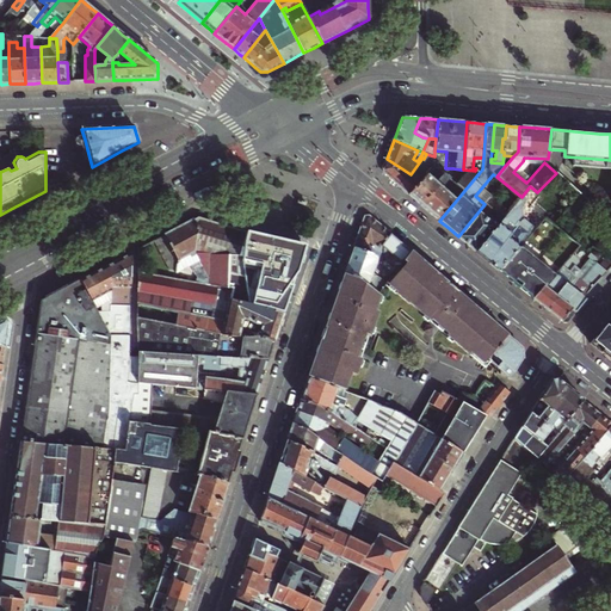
[(396,183),(409,195),(434,167),(434,156),(426,154),(424,159),(423,158),(411,174),(387,159),(383,166),(384,172),(396,183)]
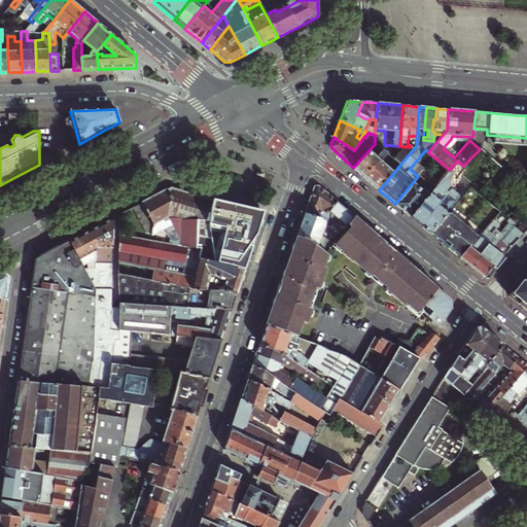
[(434,134),(433,141),(435,143),(443,135),(434,134)]
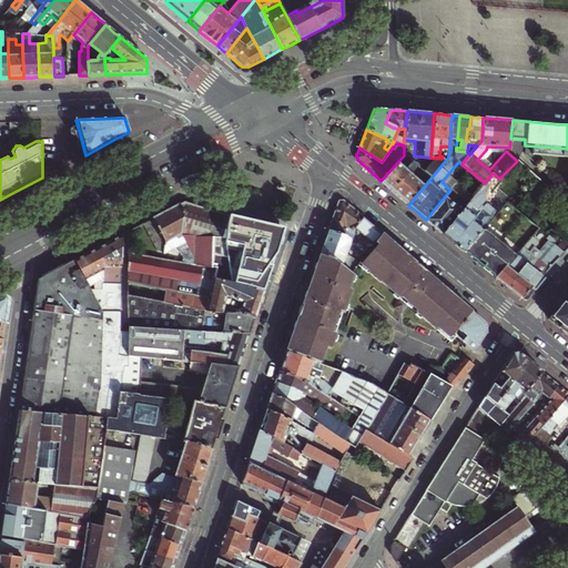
[(386,185),(392,190),(416,163),(421,156),(414,156),(404,155),(381,181),(386,185)]
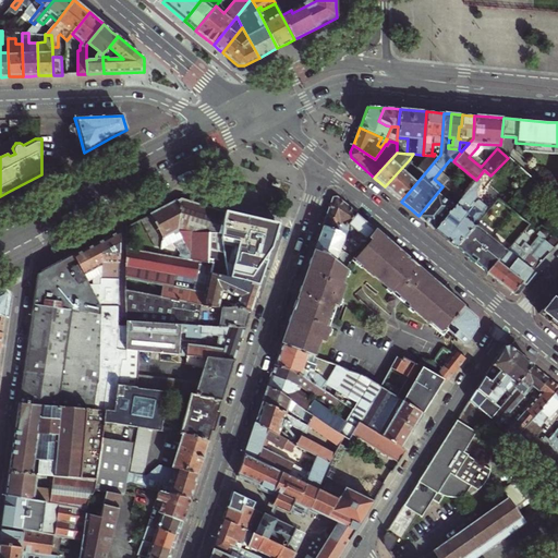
[(401,202),(438,157),(434,156),(423,155),(421,155),(422,159),(415,167),(409,160),(385,186),(392,194),(401,202)]
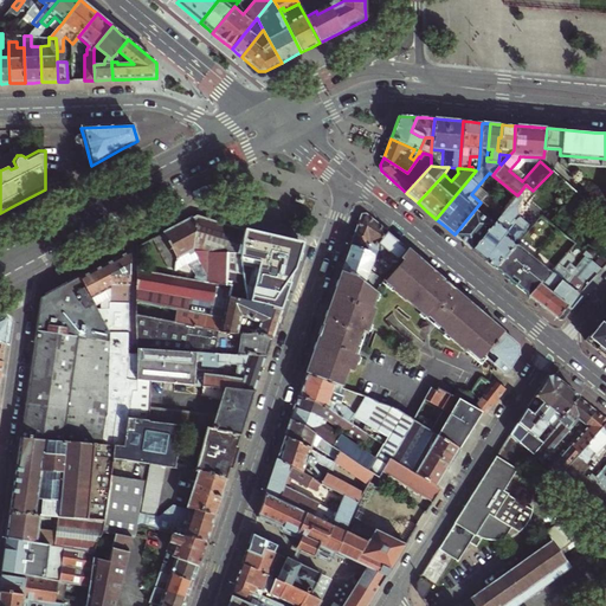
[(522,199),(517,195),(500,217),(509,224),(517,216),(519,214),(517,208),(516,207),(520,204),(520,201),(522,199)]
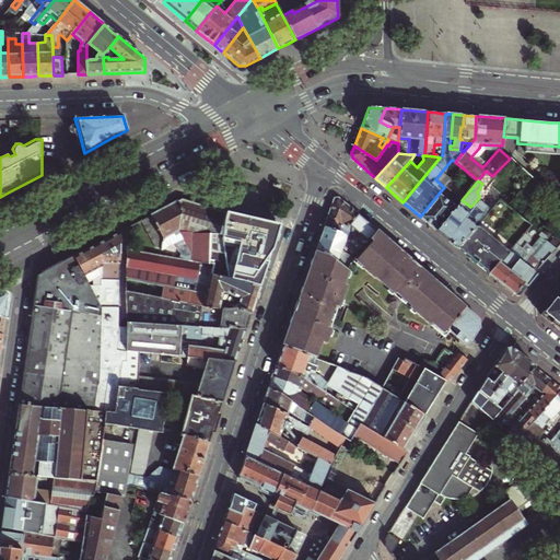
[(448,188),(445,186),(444,187),(420,217),(428,223),(436,231),(454,209),(456,207),(442,195),(448,188)]
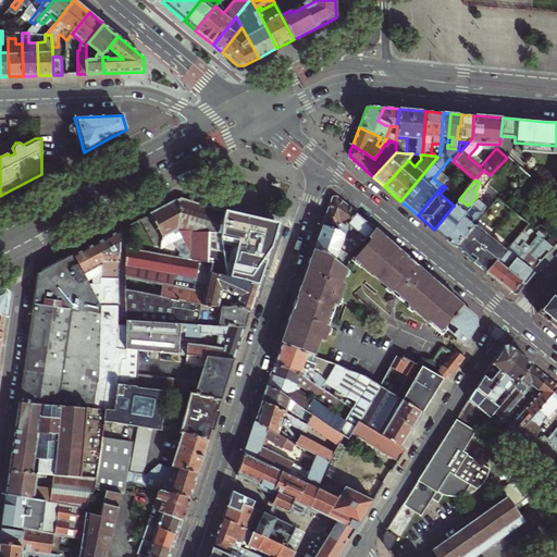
[(322,225),(336,231),(341,234),(357,214),(345,203),(336,197),(332,197),(322,225)]
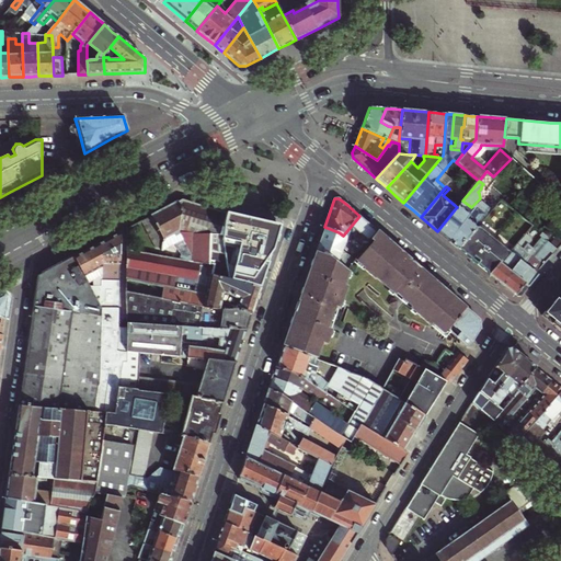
[(197,204),(182,199),(181,201),(178,202),(182,210),(179,232),(191,254),(191,262),(210,265),(212,256),(212,251),(212,232),(224,233),(224,213),(197,204)]
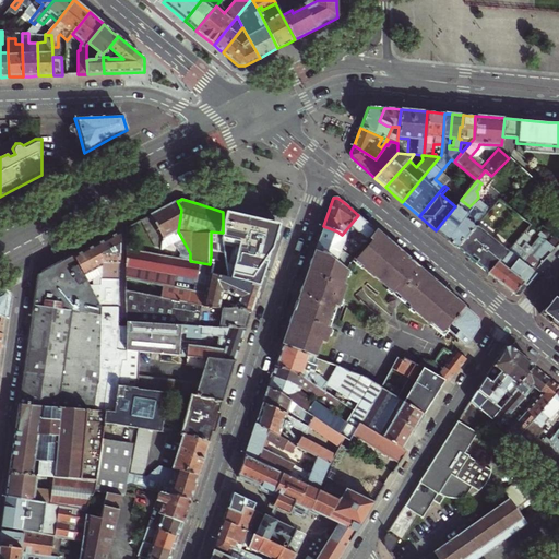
[(455,206),(453,209),(465,218),(479,201),(477,199),(470,206),(461,200),(455,206)]
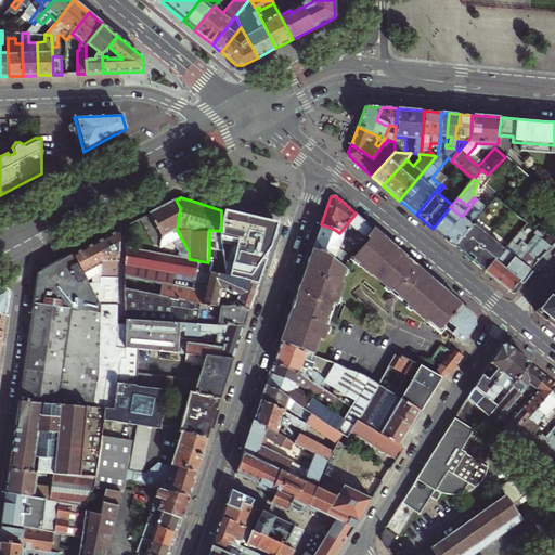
[(180,208),(176,199),(158,209),(140,219),(154,245),(160,242),(160,248),(176,240),(178,243),(175,245),(179,254),(183,255),(189,252),(177,230),(180,208)]
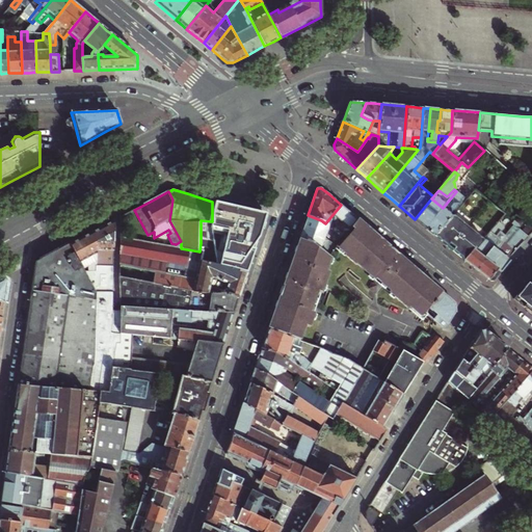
[(431,198),(415,219),(425,228),(434,235),(444,224),(446,225),(454,215),(463,204),(467,200),(456,191),(443,208),(431,198)]
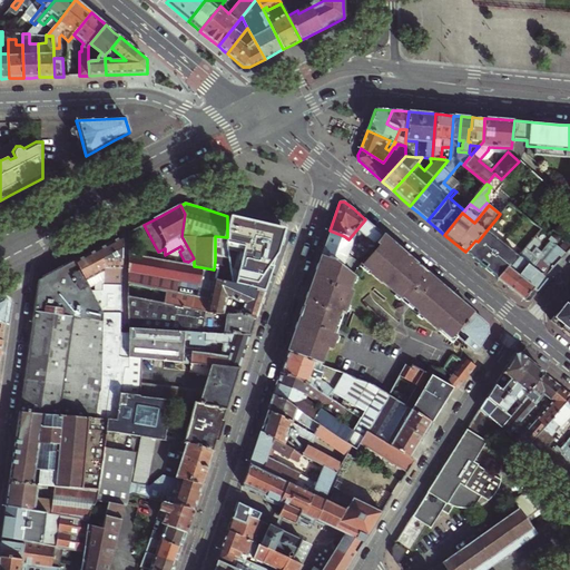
[(235,217),(227,216),(227,237),(215,236),(215,255),(227,256),(227,248),(256,249),(252,262),(248,261),(246,266),(223,261),(220,263),(215,261),(214,269),(215,278),(264,292),(267,284),(272,271),(276,257),(279,247),(281,244),(284,234),(285,228),(256,223),(235,217)]
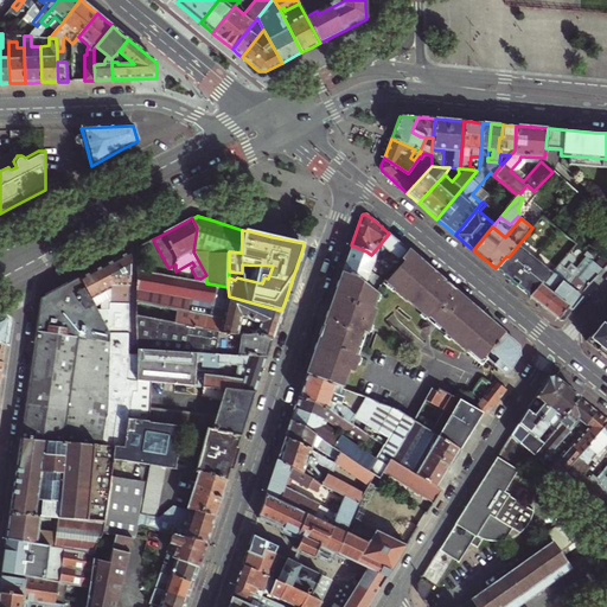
[(389,234),(371,255),(393,273),(401,262),(398,260),(407,249),(396,240),(389,234)]
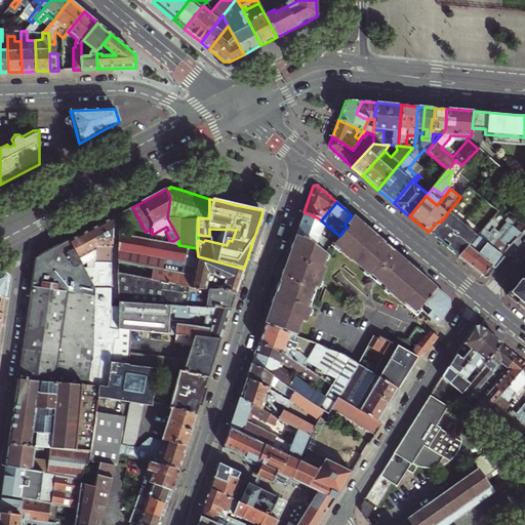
[(321,220),(317,217),(304,212),(301,219),(297,230),(295,235),(320,244),(327,250),(334,241),(339,236),(321,220)]
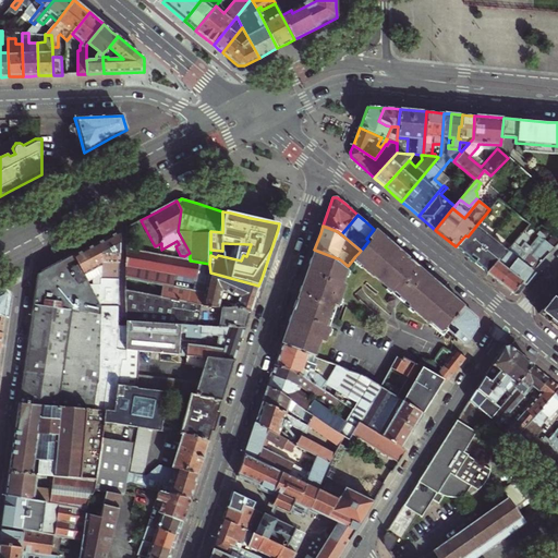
[(476,226),(468,237),(465,235),(456,246),(460,251),(468,256),(469,257),(478,246),(475,243),(484,232),(476,226)]
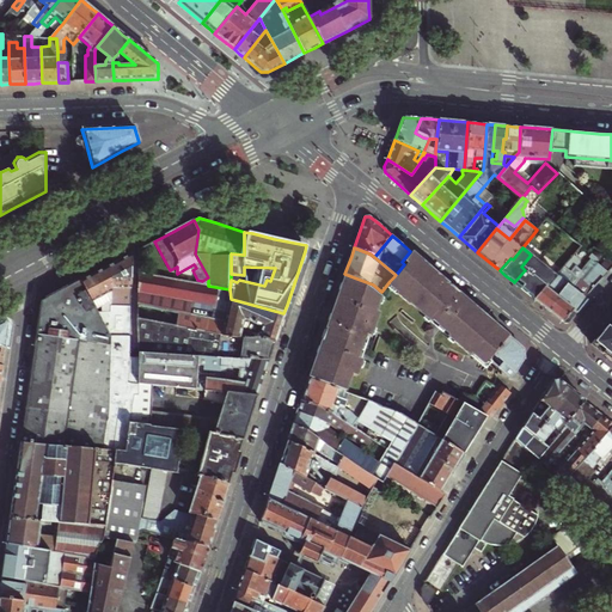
[(490,359),(508,336),(497,326),(478,308),(459,293),(442,279),(426,264),(410,251),(402,262),(404,264),(396,275),(390,281),(401,291),(399,293),(411,304),(412,303),(484,366),(490,359)]
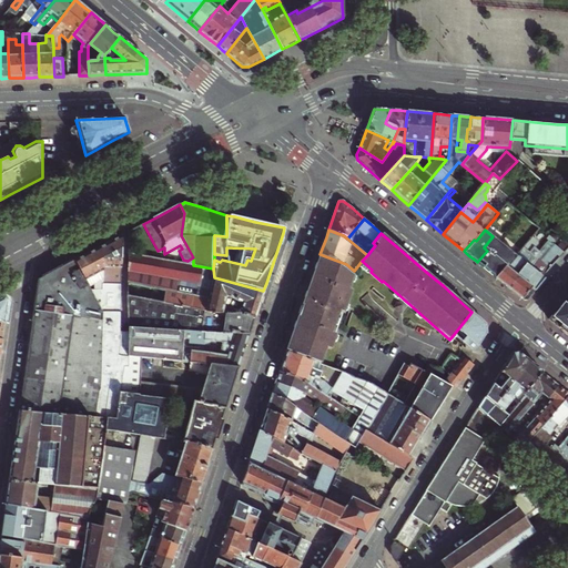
[(123,269),(123,235),(118,239),(81,257),(74,261),(85,281),(103,273),(103,267),(107,266),(108,269),(123,269)]
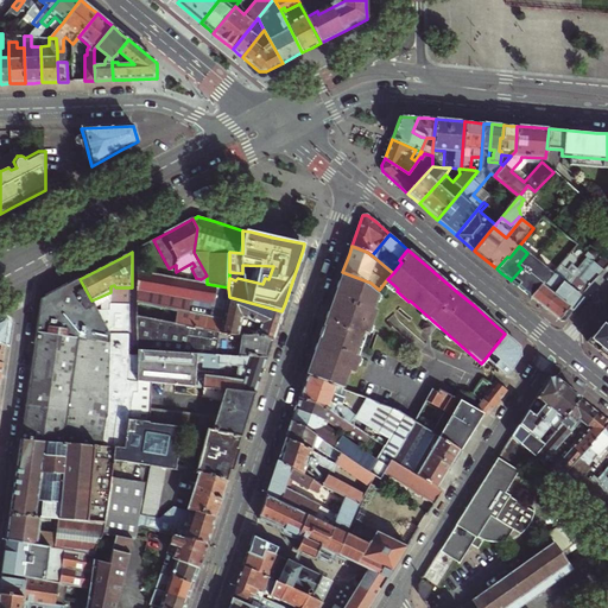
[(583,298),(607,265),(607,259),(605,257),(596,264),(591,259),(593,257),(588,252),(586,255),(588,258),(577,270),(571,265),(574,261),(574,258),(569,253),(567,257),(551,273),(552,274),(543,286),(540,285),(531,297),(537,302),(552,314),(561,321),(564,320),(583,298)]
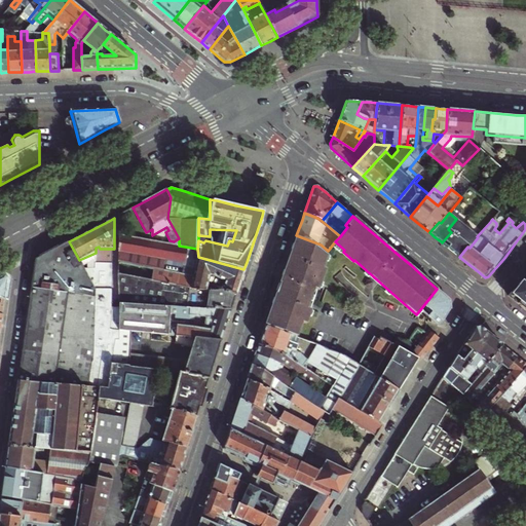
[(451,232),(455,226),(458,223),(459,222),(456,219),(448,229),(451,232)]
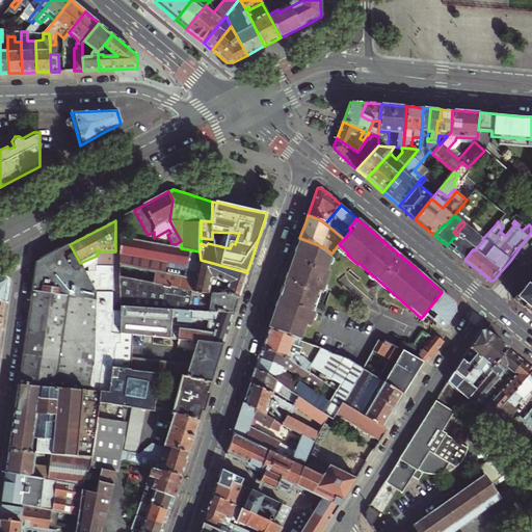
[(483,240),(482,239),(464,224),(463,225),(460,229),(456,235),(447,245),(453,250),(464,260),(473,249),(475,250),(483,240)]
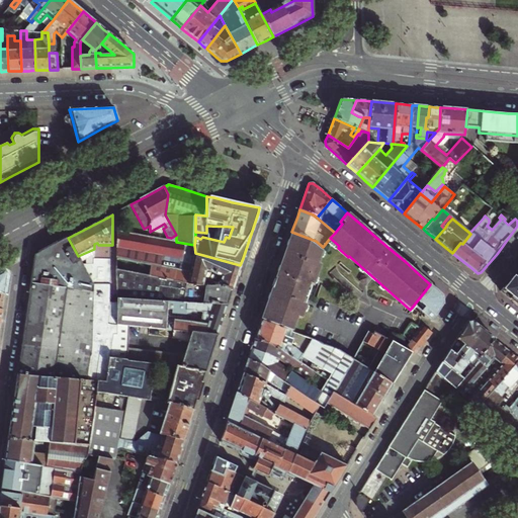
[(176,242),(117,232),(117,258),(190,272),(195,253),(194,245),(176,242)]
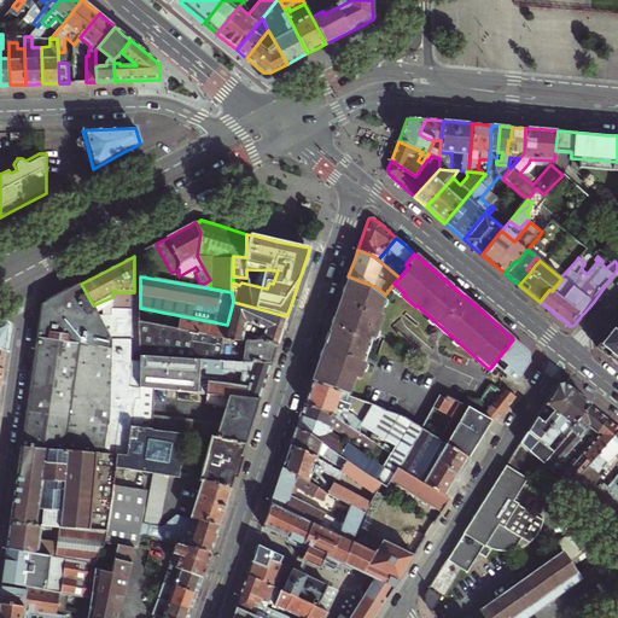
[(312,382),(348,397),(354,380),(359,382),(382,318),(378,316),(385,296),(385,295),(377,287),(348,277),(333,321),(330,332),(325,344),(318,365),(312,382)]
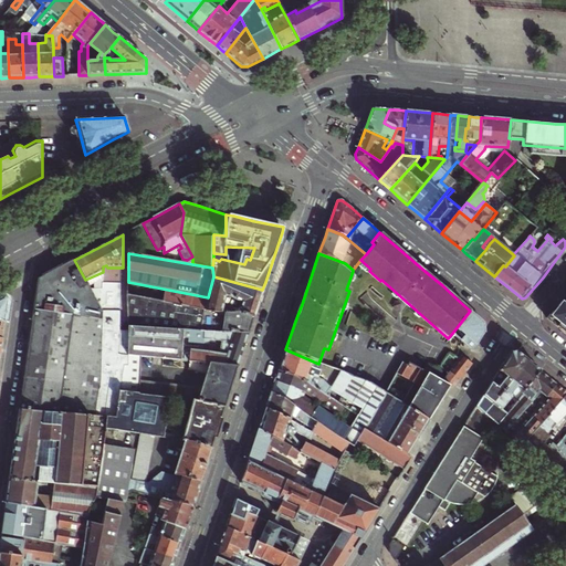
[(53,271),(38,280),(19,410),(106,416),(116,417),(118,391),(101,389),(102,310),(94,295),(85,280),(74,260),(53,271)]
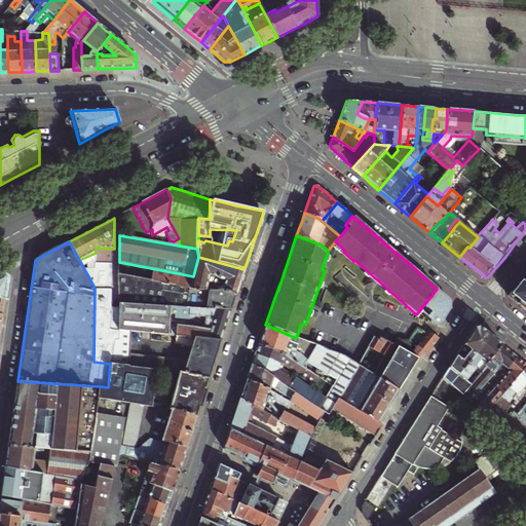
[(96,263),(113,264),(114,249),(100,249),(99,247),(96,248),(96,253),(96,263)]
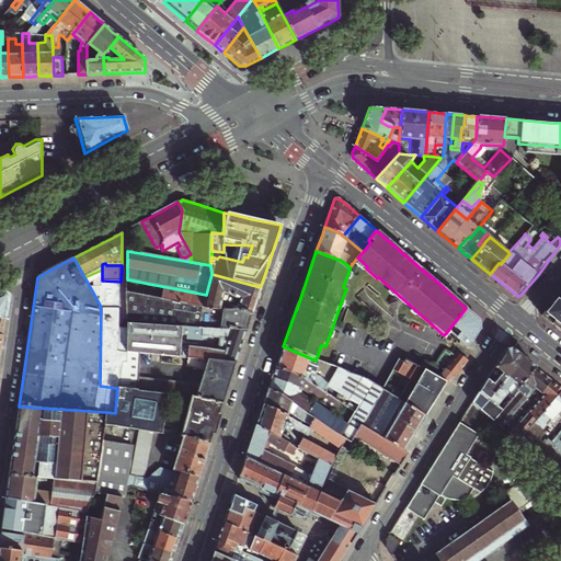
[(237,308),(238,306),(229,306),(218,305),(221,295),(239,300),(254,305),(255,300),(256,297),(258,293),(260,287),(212,274),(206,295),(203,307),(218,309),(237,308)]
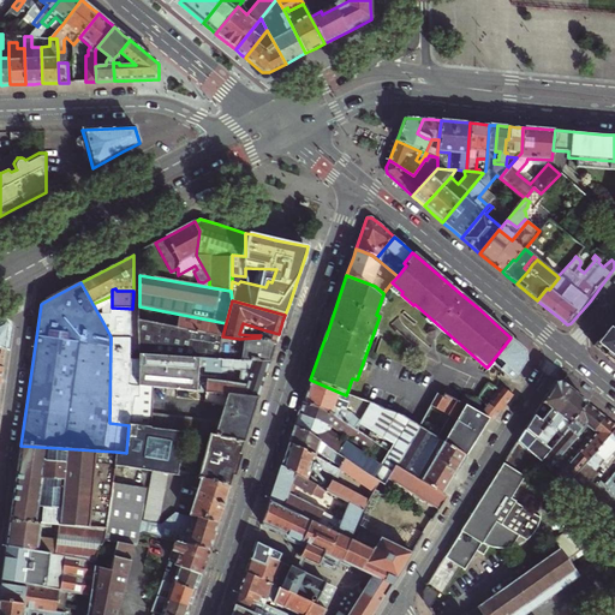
[(226,323),(139,306),(138,321),(222,336),(226,323)]
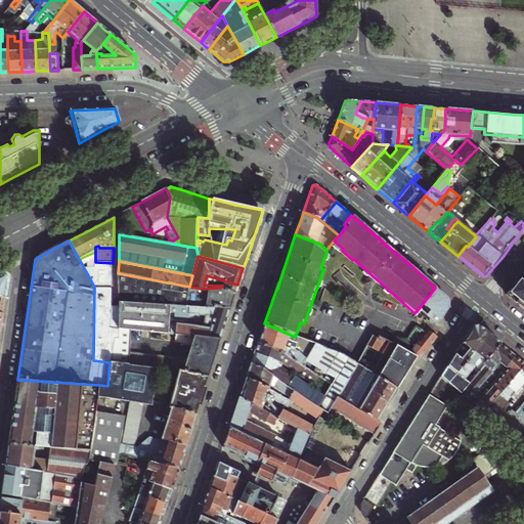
[(131,344),(111,341),(112,305),(113,263),(95,262),(95,269),(94,287),(93,360),(110,362),(129,364),(130,353),(131,344)]
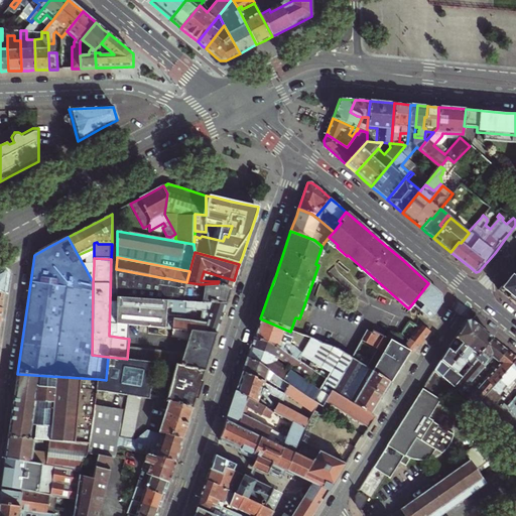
[(86,269),(93,282),(94,265),(86,269)]
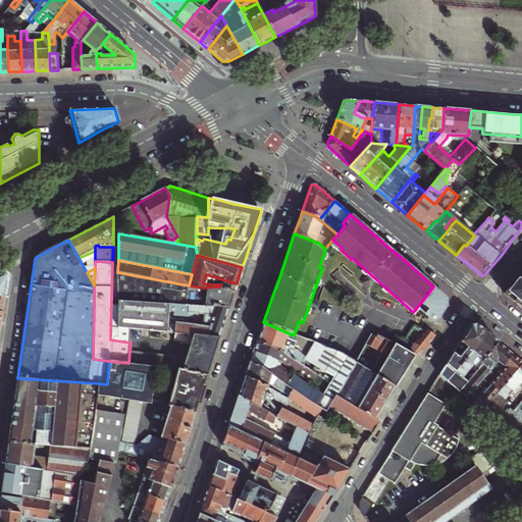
[(233,294),(235,291),(220,286),(203,288),(189,285),(117,272),(119,301),(228,306),(231,300),(233,294)]
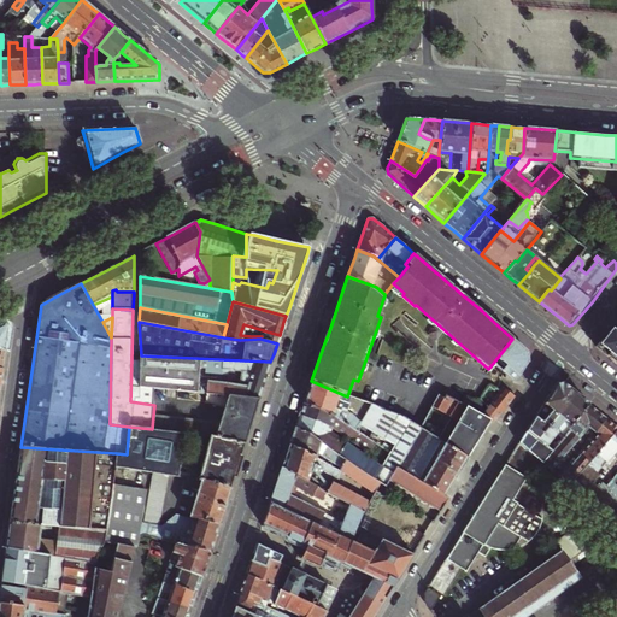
[(260,339),(277,344),(280,335),(263,330),(262,336),(260,339)]
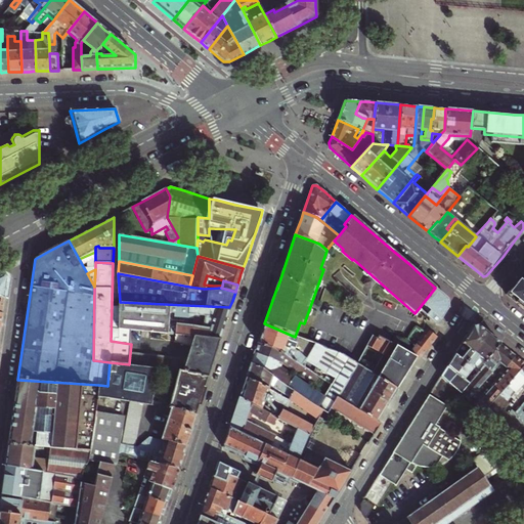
[(523,309),(523,281),(523,282),(520,280),(508,296),(523,309)]
